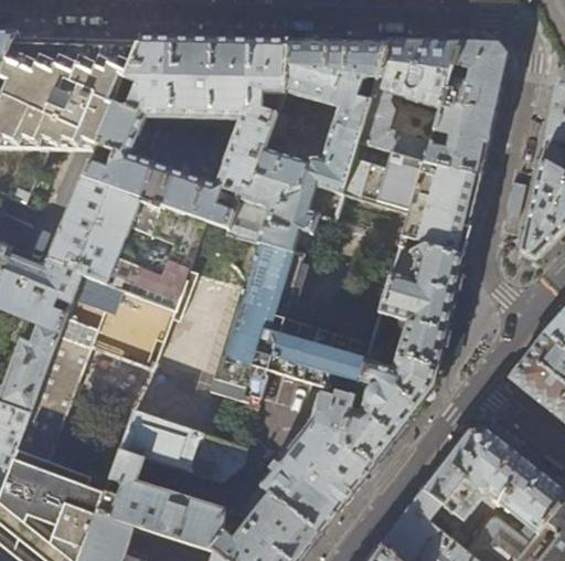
[(0,30),(0,73),(17,36),(19,31),(0,30)]
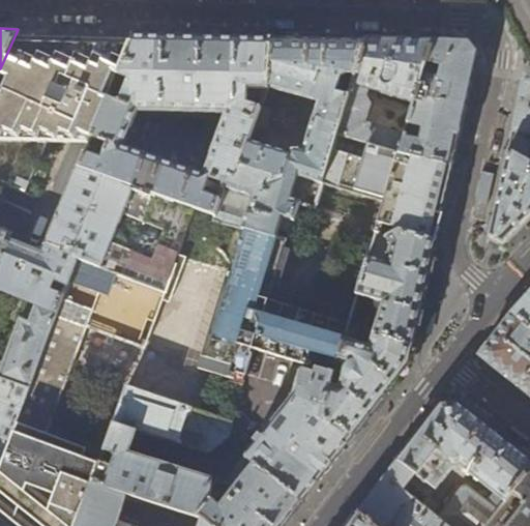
[(91,136),(109,142),(102,157),(85,151),(80,165),(194,206),(215,213),(219,199),(202,193),(207,178),(224,183),(227,171),(234,174),(247,139),(259,107),(245,103),(246,86),(266,87),(266,85),(267,83),(271,35),(172,33),(134,32),(131,37),(117,72),(128,78),(120,99),(108,95),(91,136)]
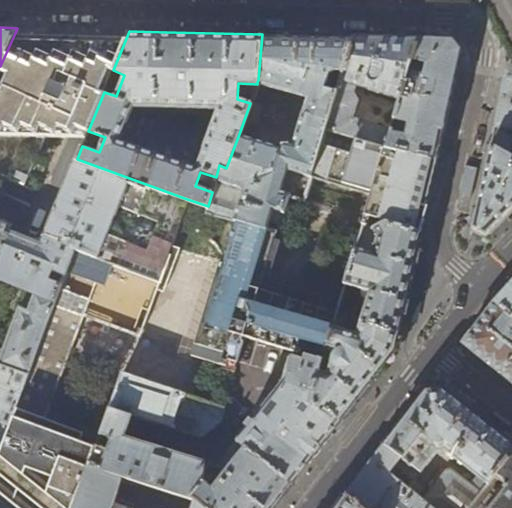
[(100,35),(15,33),(0,66),(0,172),(24,183),(46,134),(87,134),(88,131),(104,92),(113,70),(127,36),(115,35),(100,35)]
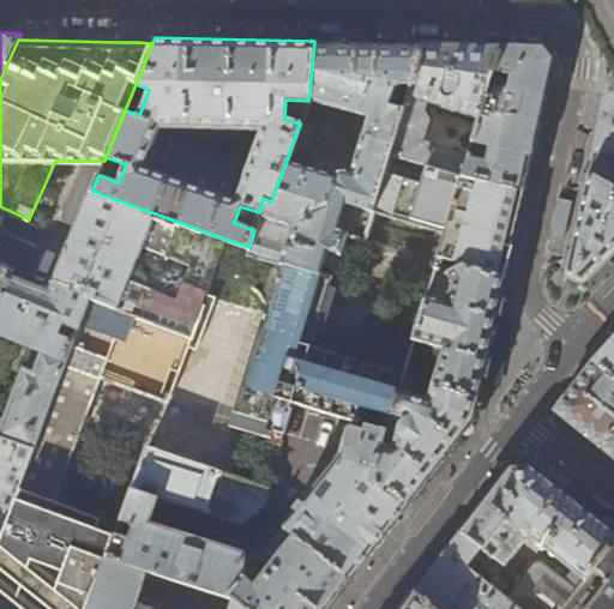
[(366,42),(314,41),(309,96),(308,98),(369,115),(351,172),(341,169),(338,169),(336,175),(287,161),(271,202),(263,198),(259,212),(254,230),(250,247),(281,261),(286,264),(320,275),(329,247),(338,249),(341,251),(348,229),(336,224),(344,199),(373,207),(391,150),(403,109),(387,106),(395,88),(401,84),(411,84),(425,43),(366,42)]
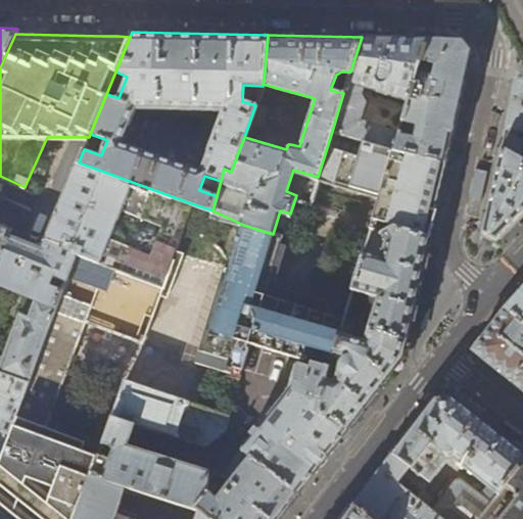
[(421,38),(362,37),(350,72),(343,93),(333,128),(393,148),(398,131),(360,118),(366,98),(361,90),(363,85),(409,99),(417,72),(421,59),(427,38),(421,38)]
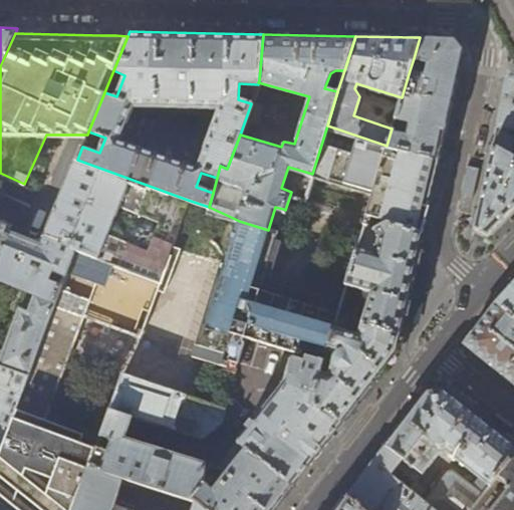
[(454,38),(420,37),(414,58),(425,62),(422,73),(410,70),(402,97),(396,116),(407,120),(404,131),(393,128),(392,129),(387,146),(438,158),(439,154),(454,84),(462,48),(454,38)]
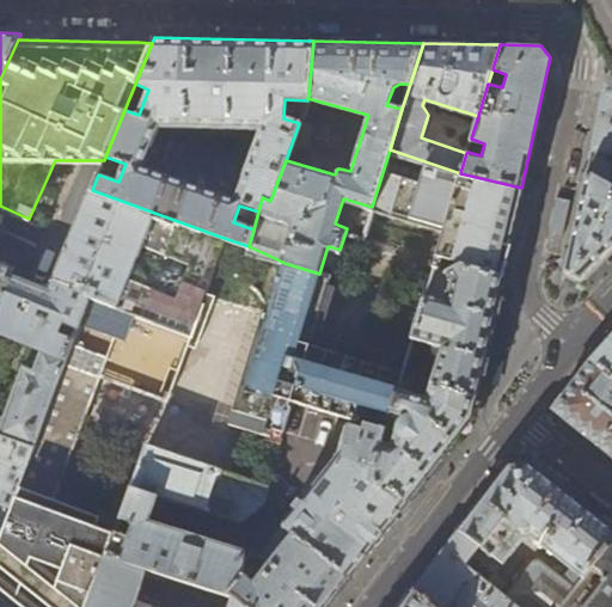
[(611,124),(611,75),(607,78),(606,79),(605,86),(598,121),(611,124)]
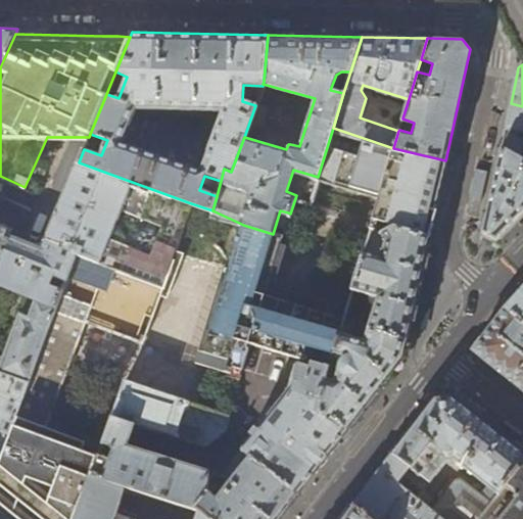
[(522,106),(511,103),(501,146),(522,158),(522,106)]
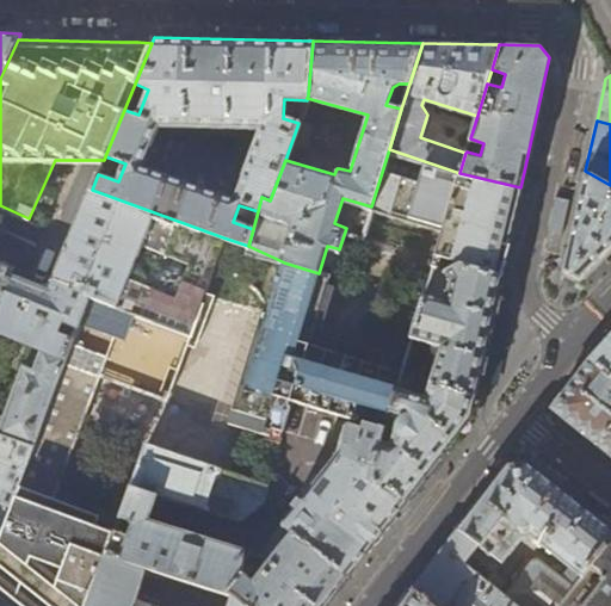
[(389,149),(371,206),(442,228),(431,267),(446,272),(448,267),(458,261),(489,271),(493,260),(500,243),(508,246),(517,204),(520,187),(460,173),(389,149)]
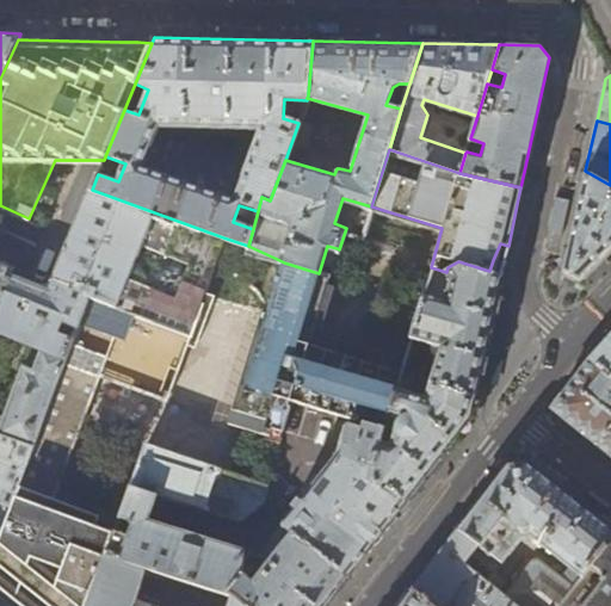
[(610,243),(610,185),(585,171),(575,212),(563,269),(571,273),(579,277),(610,243)]
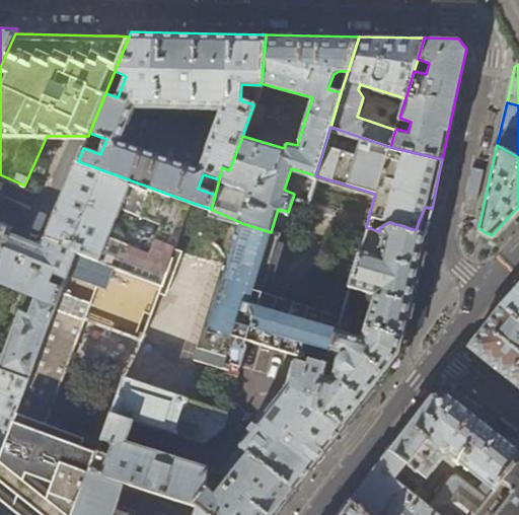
[(11,226),(0,221),(0,450),(75,250),(160,283),(173,246),(190,202),(78,161),(43,246),(9,232),(11,226)]
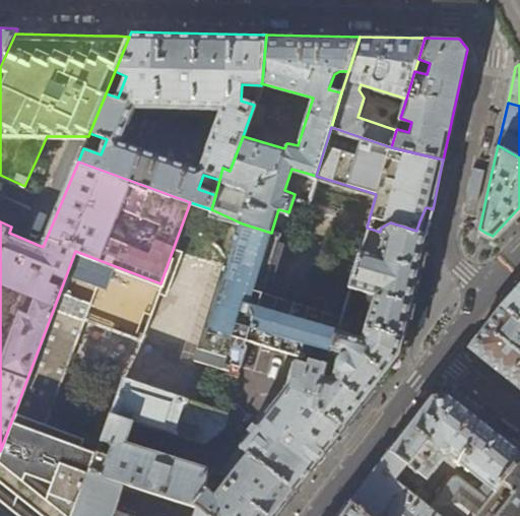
[(381,228),(380,232),(383,237),(378,253),(362,247),(341,315),(350,317),(354,317),(363,287),(375,292),(366,320),(404,336),(406,329),(427,234),(416,231),(390,222),(381,228)]
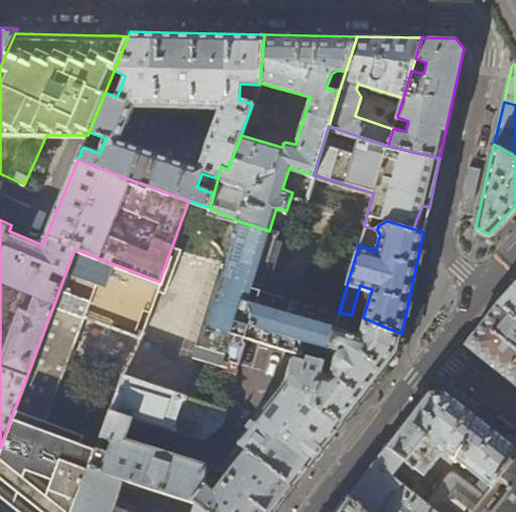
[(269,231),(240,222),(228,261),(224,260),(195,356),(207,359),(204,368),(211,370),(214,361),(238,368),(248,338),(294,352),(325,361),(328,348),(338,315),(274,294),(268,312),(259,309),(264,291),(260,289),(277,233),(269,231)]
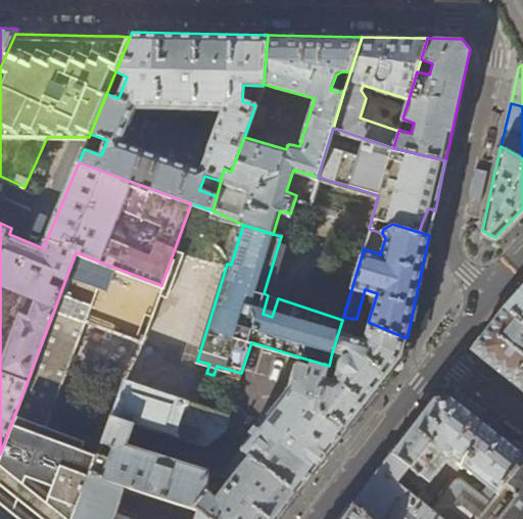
[(161,285),(149,319),(155,321),(162,299),(169,301),(186,252),(175,248),(161,285)]
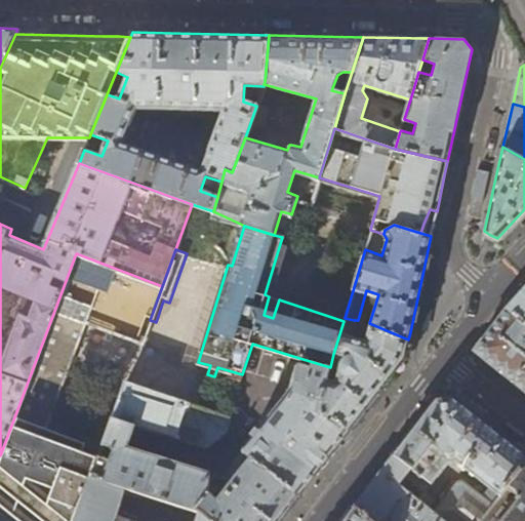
[(87,444),(52,432),(89,325),(142,344),(150,320),(162,286),(76,253),(0,455),(0,504),(22,520),(75,520),(88,487),(92,476),(99,458),(84,452),(87,444)]
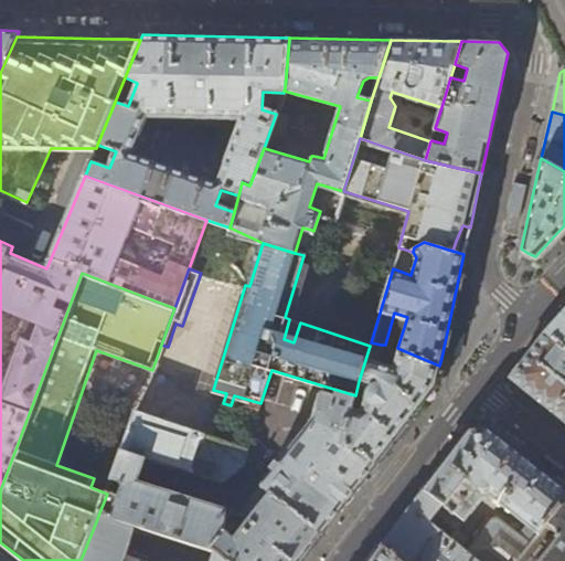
[(564,307),(546,330),(564,345),(564,307)]
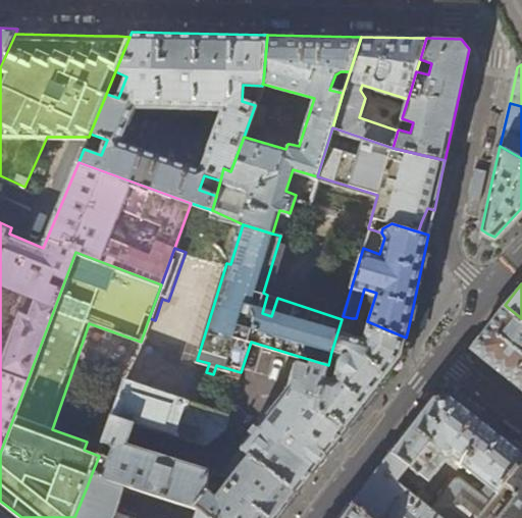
[(521,386),(521,318),(505,305),(472,347),(507,374),(521,386)]
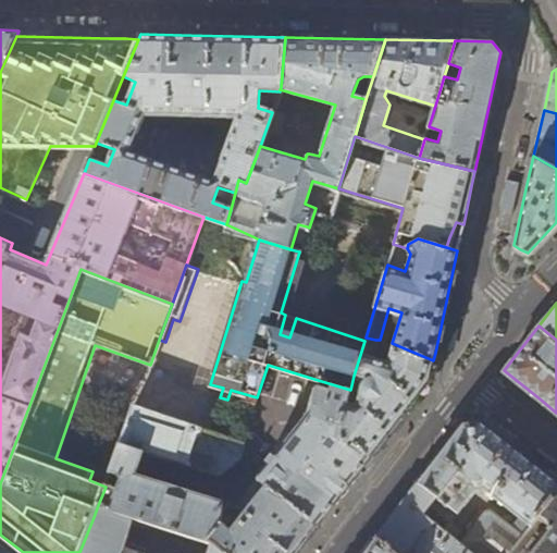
[(375,340),(366,338),(364,341),(354,376),(366,379),(363,380),(361,382),(360,385),(359,386),(359,389),(359,391),(360,392),(356,405),(346,403),(335,439),(371,454),(411,402),(429,379),(433,360),(392,343),(386,342),(383,346),(385,352),(390,353),(387,364),(370,358),(375,340)]
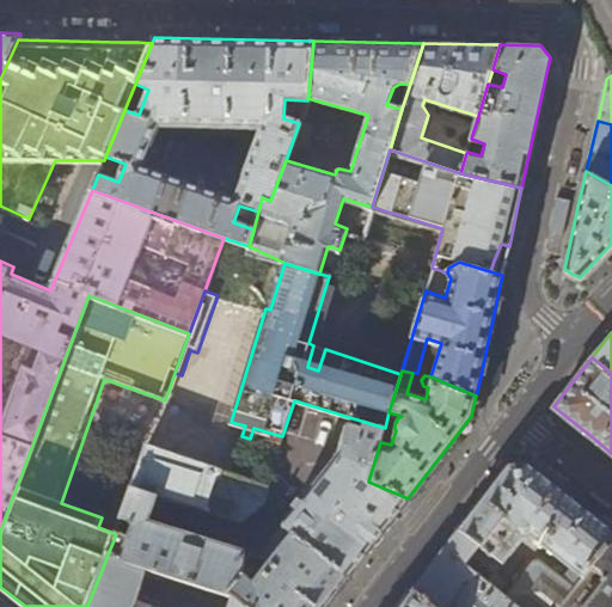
[(304,498),(283,525),(348,575),(378,537),(408,498),(368,482),(380,442),(385,428),(349,417),(338,453),(320,476),(318,473),(301,496),(304,498)]
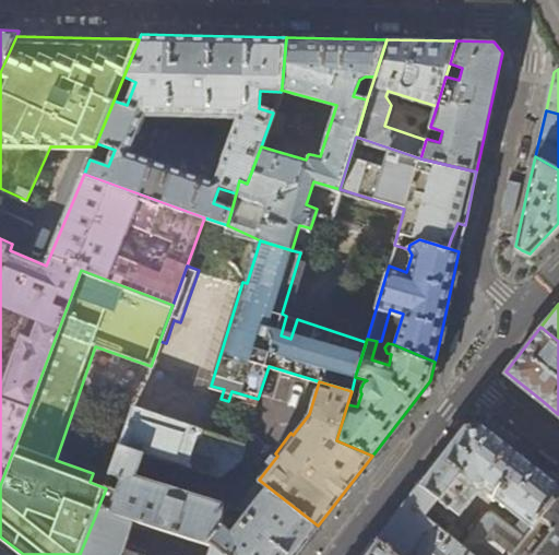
[(245,443),(135,405),(106,488),(98,507),(116,512),(135,518),(209,541),(213,543),(227,554),(294,554),(312,532),(318,526),(259,480),(258,477),(251,483),(252,485),(235,507),(246,515),(233,531),(223,523),(224,503),(134,476),(144,450),(217,474),(240,456),(241,455),(245,443)]
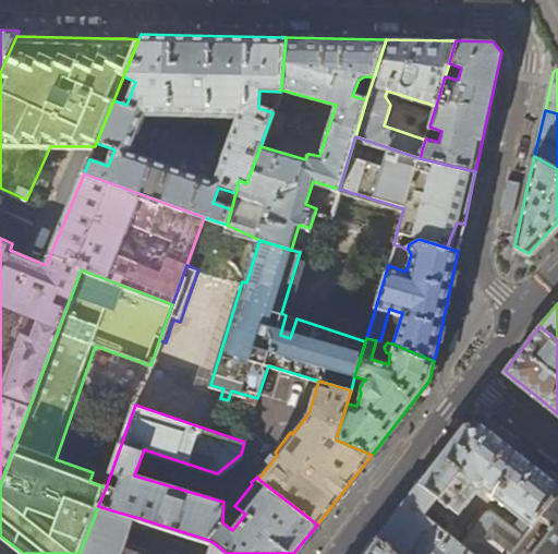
[(557,481),(520,452),(481,420),(464,422),(424,476),(377,537),(397,553),(508,553),(557,490),(557,481)]
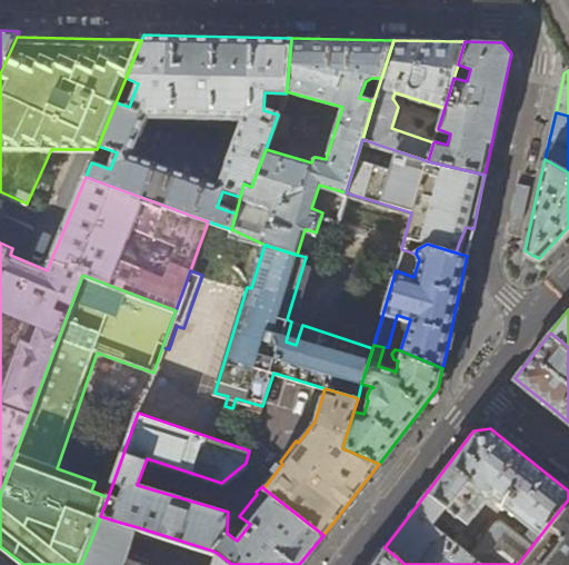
[(568,564),(568,499),(518,564),(568,564)]
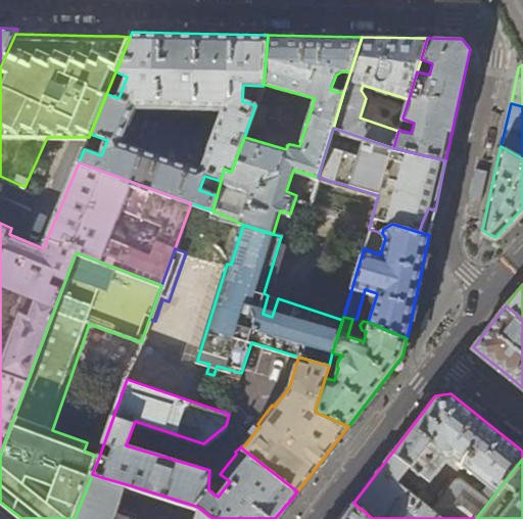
[(108,479),(92,474),(88,485),(75,518),(115,518),(127,484),(108,479)]
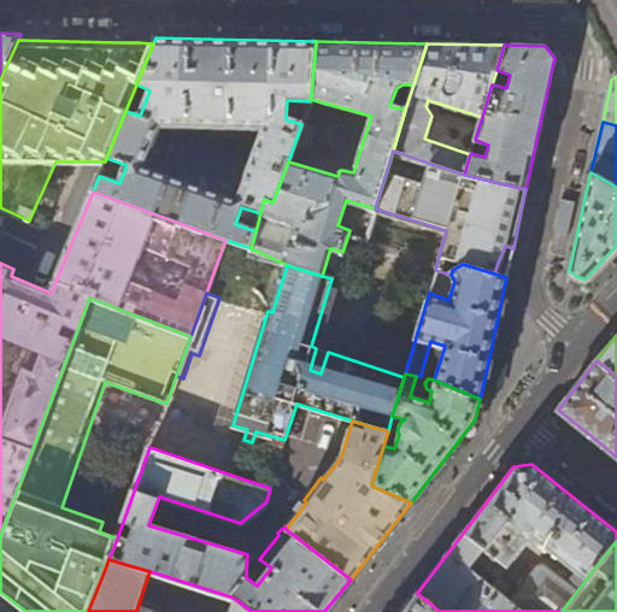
[(439,611),(417,593),(410,601),(401,611),(439,611)]
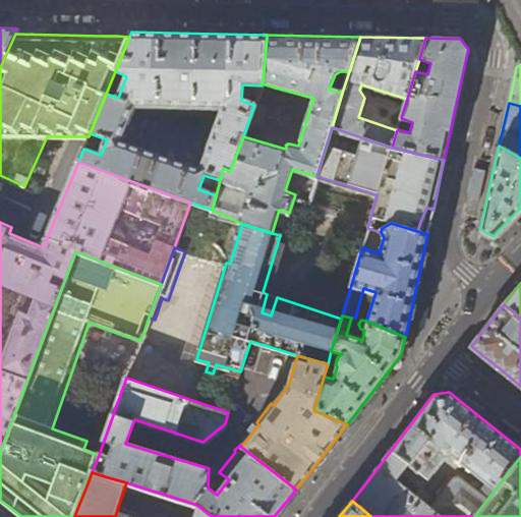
[(212,516),(198,506),(194,516),(212,516)]
